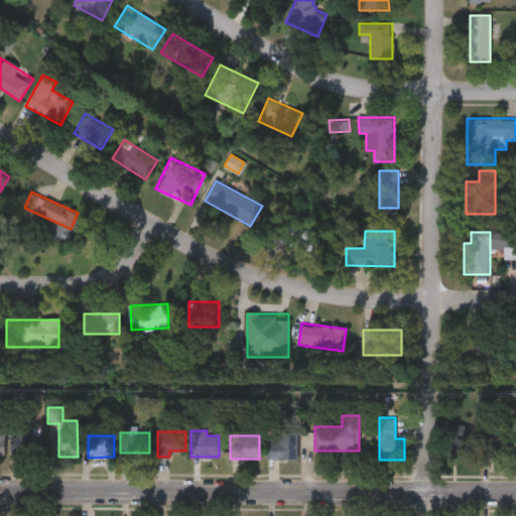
[(267,435),(296,435),(296,459),(267,459),(267,435)]
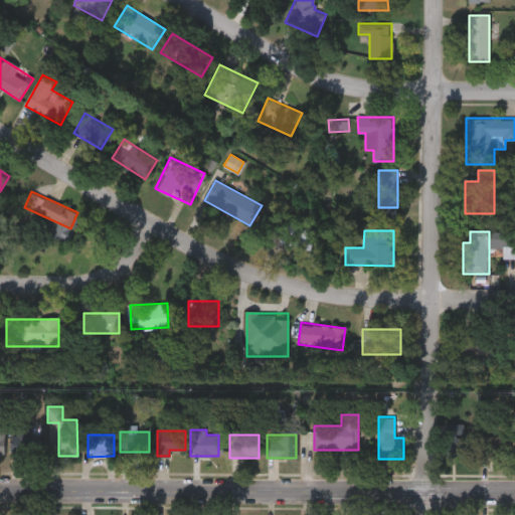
[(448,456),(448,435),(471,435),(471,456),(448,456)]
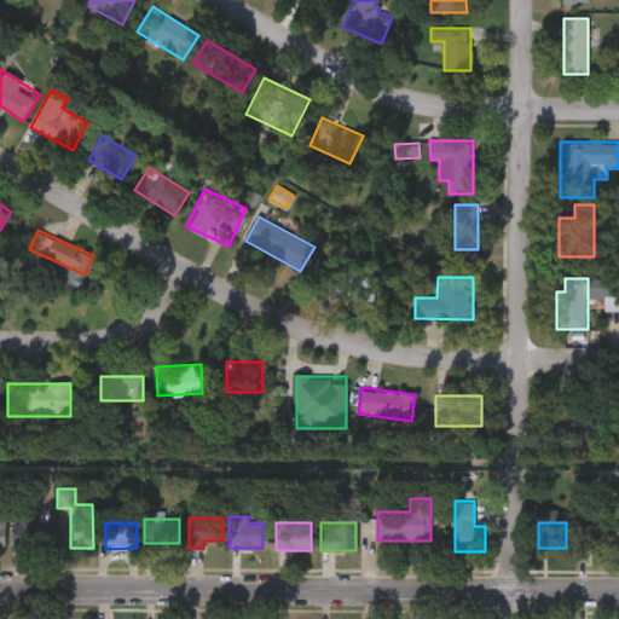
[(577,524),(613,524),(613,550),(577,550),(577,524)]
